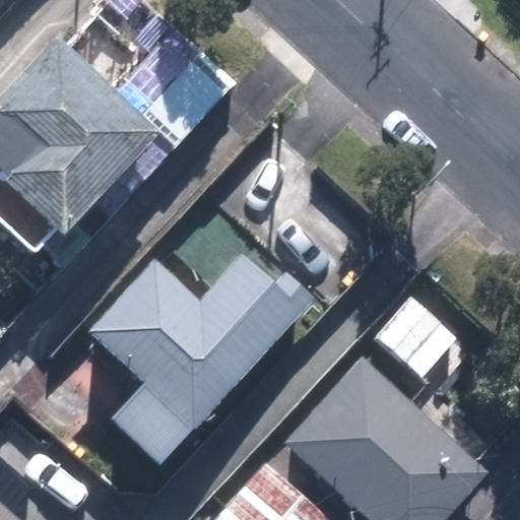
[(12,173),(76,233),(170,134),(69,39),(0,111),(0,114),(36,148),(12,173)]
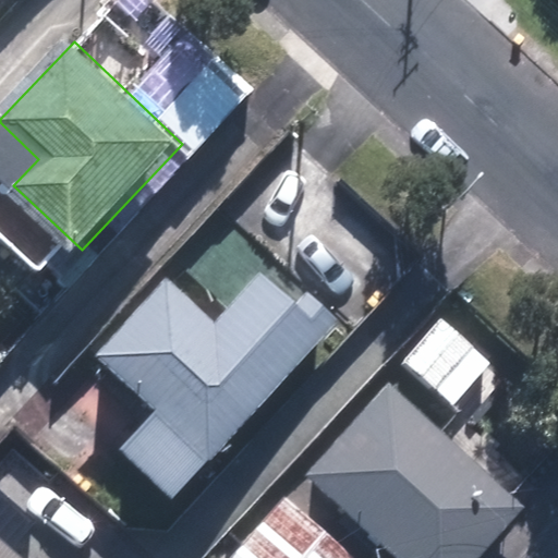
[(118,449),(171,499),(339,323),(307,292),(293,307),(258,275),(215,320),(170,278),(96,356),(154,411),(118,449)]
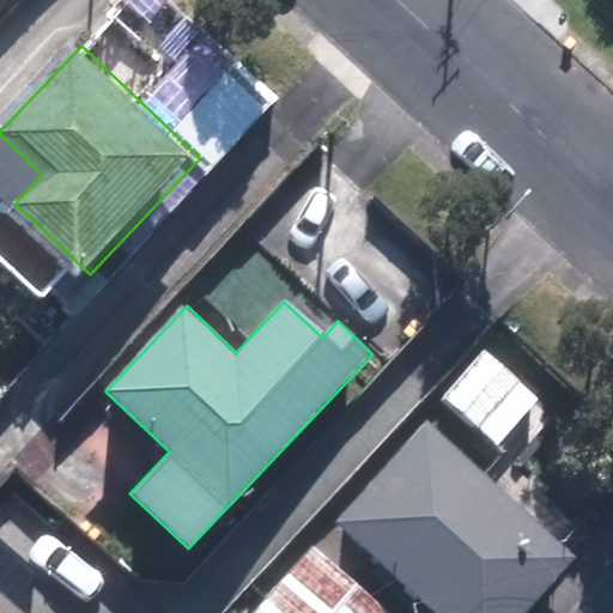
[(346,523),(443,612),(534,612),(584,559),(437,424),(346,523)]
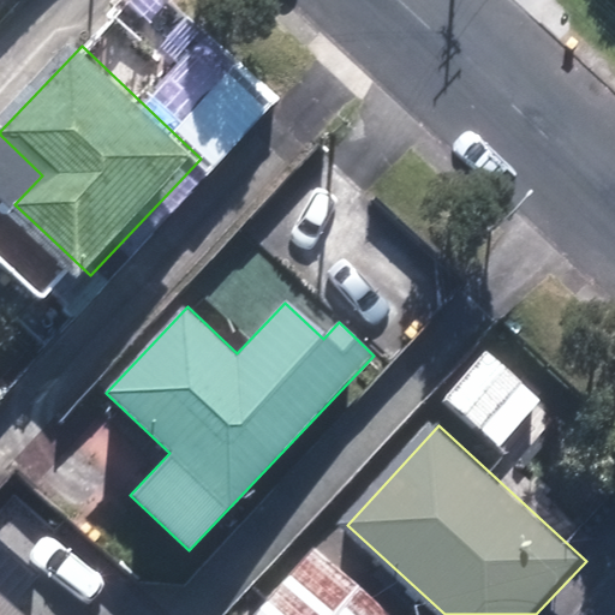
[(75,523),(112,555),(143,518),(105,487),(75,523)]
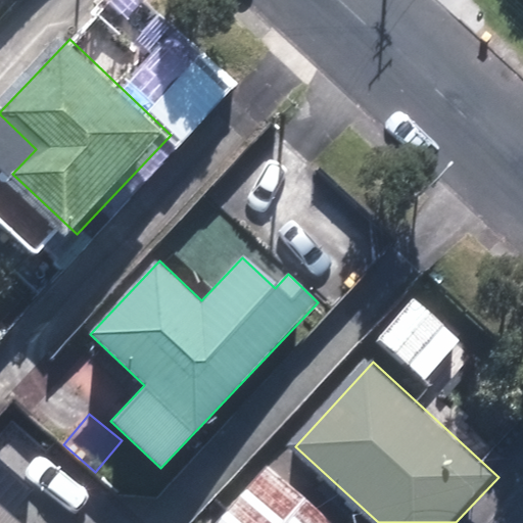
[(35,478),(85,522),(97,522),(120,497),(62,447),(35,478)]
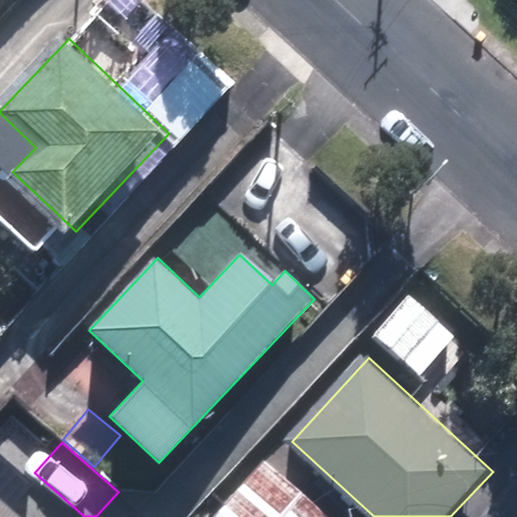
[(215,516),(311,516),(260,470),(215,516)]
